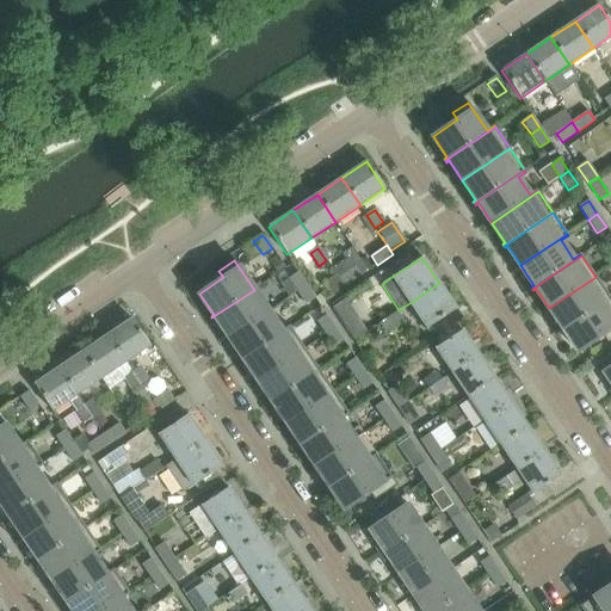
[(339,277),(345,287),(360,276),(355,267),(339,277)]
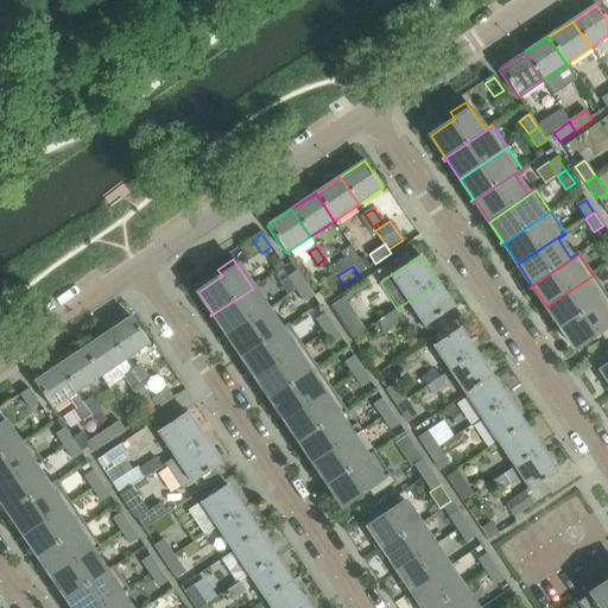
[(286,278),(296,290),(304,284),(296,271),(286,278)]
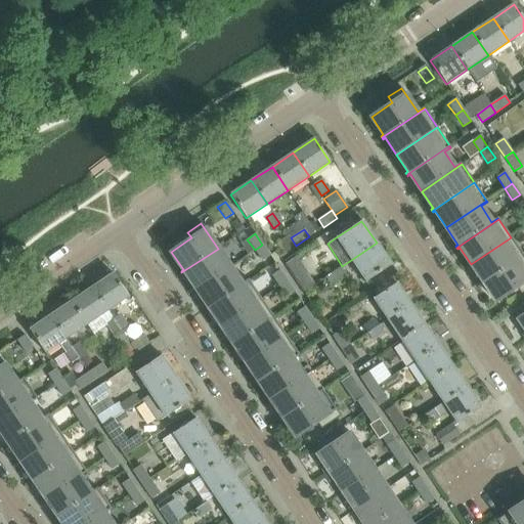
[(523,256),(511,237),(471,264),(482,281),(480,282),(481,285),(523,256)]
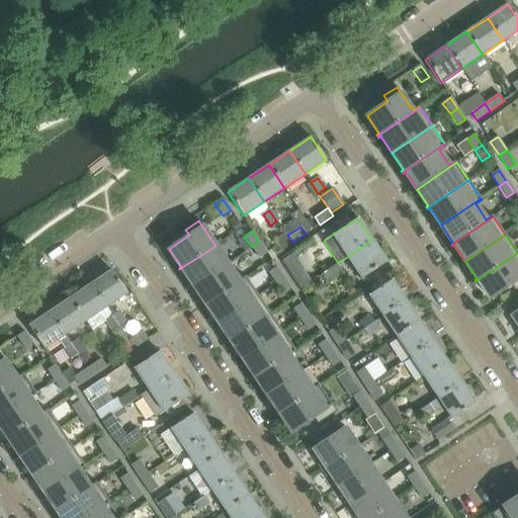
[(372,240),(347,257),(361,279),(386,262),(372,240)]
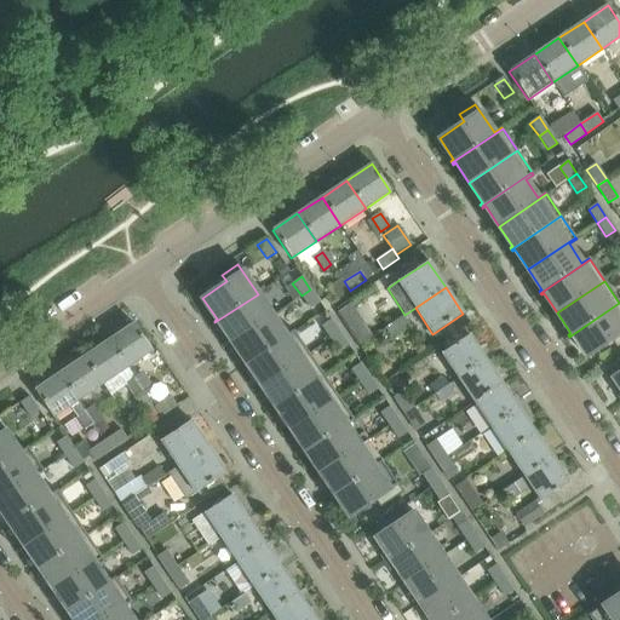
[(310,290),(302,296),(310,309),(319,303),(310,290)]
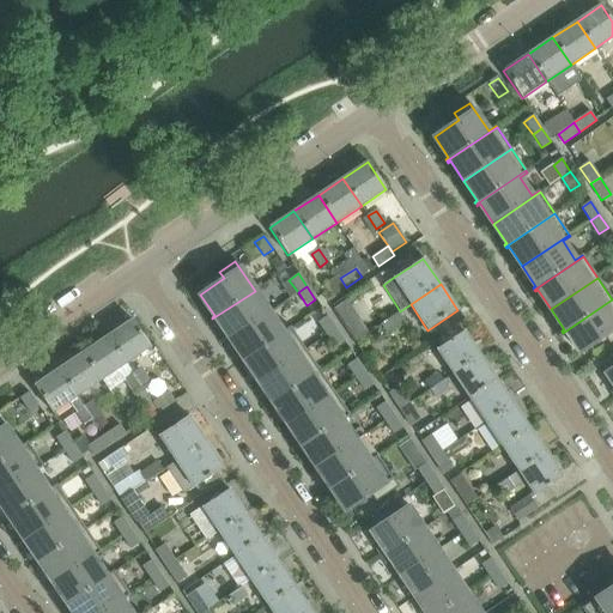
[(255,291),(212,319),(213,321),(217,319),(230,339),(269,311),(255,291)]
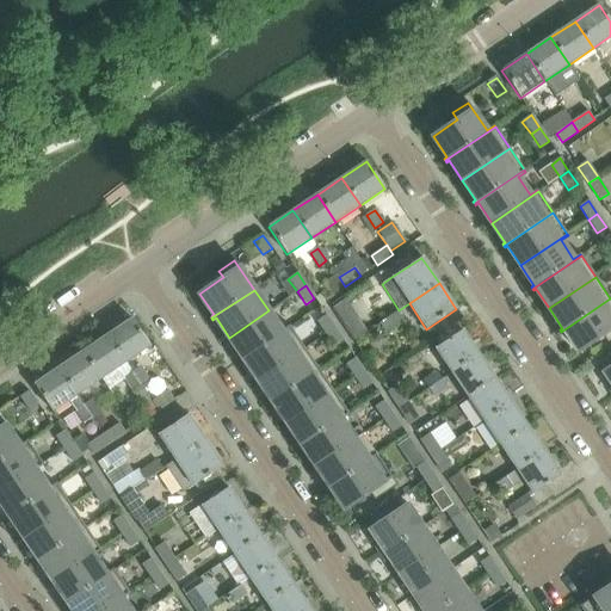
[(610,300),(610,298),(561,332),(562,333),(565,332),(579,352),(603,337),(608,344),(610,340),(610,300)]
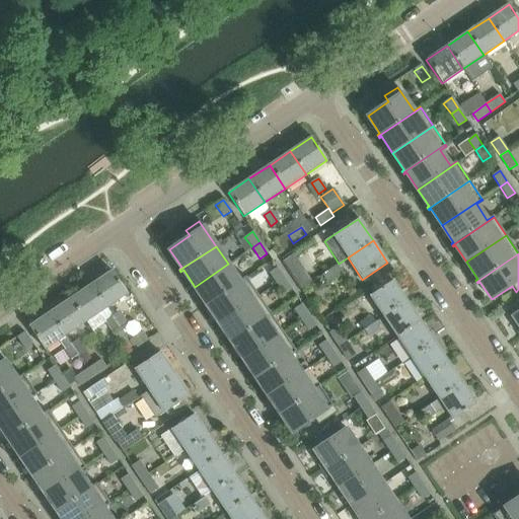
[(206,303),(204,305),(205,306),(240,282),(239,281),(228,264),(195,287),(206,303)]
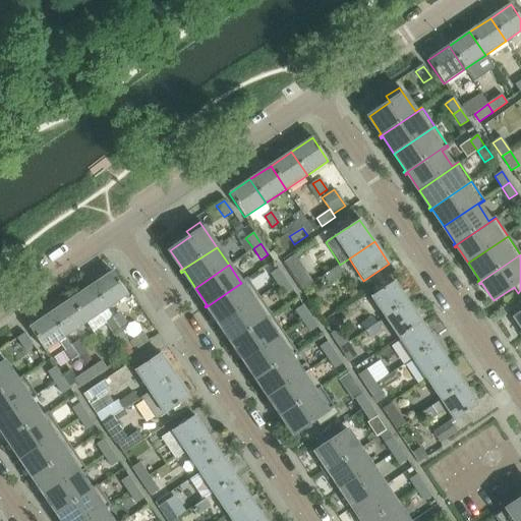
[(338,266),(324,276),(329,283),(343,273),(338,266)]
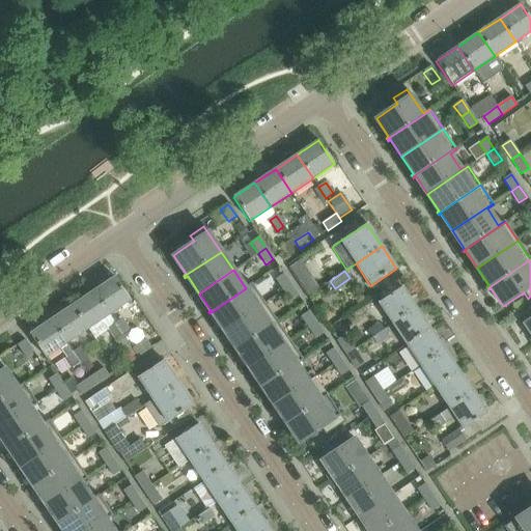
[(275,279),(283,290),(290,285),(283,274),(275,279)]
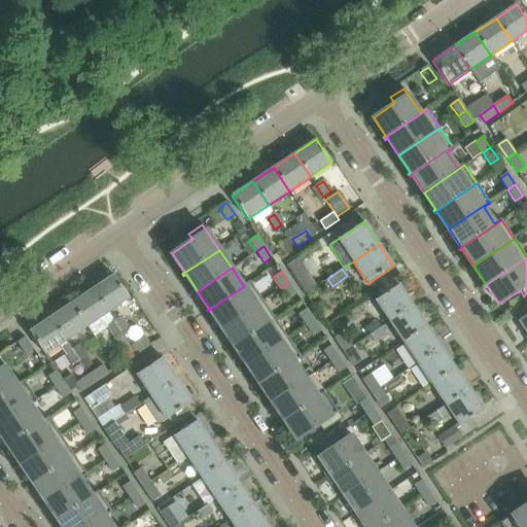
[(308,272),(296,280),(305,292),(316,285),(308,272)]
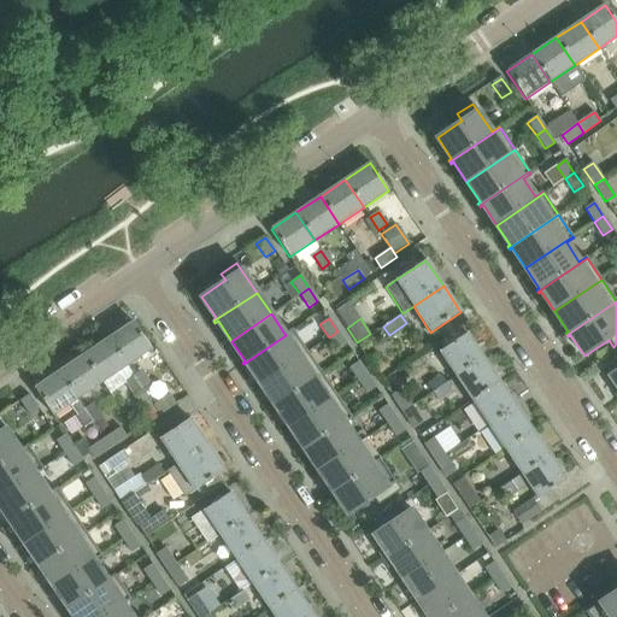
[(133,322),(109,339),(127,366),(152,350),(133,322)]
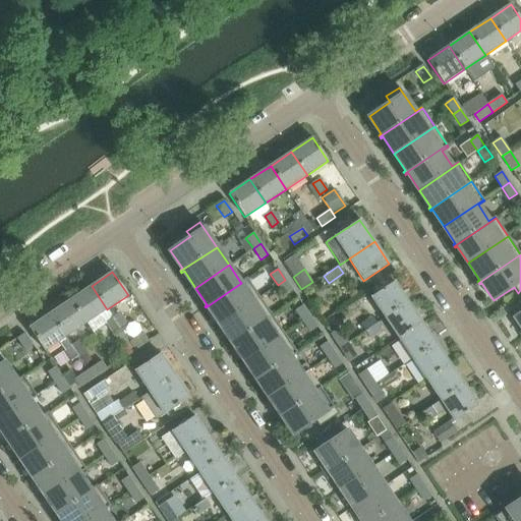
[(241,283),(206,307),(207,309),(209,307),(220,325),(259,297),(246,278),(240,282),(241,283)]
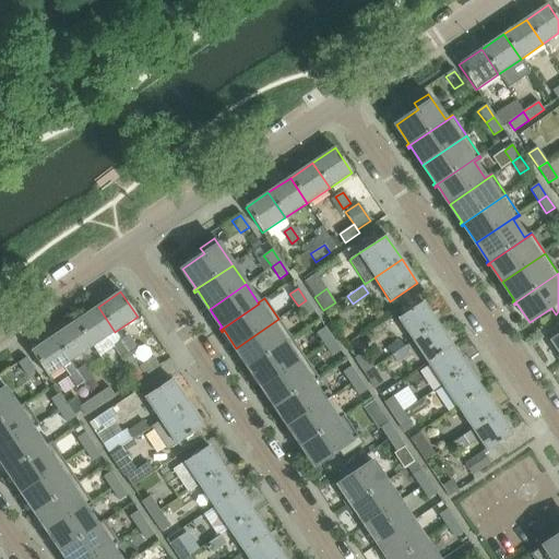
[(306,300),(298,306),(306,318),(314,312),(306,300)]
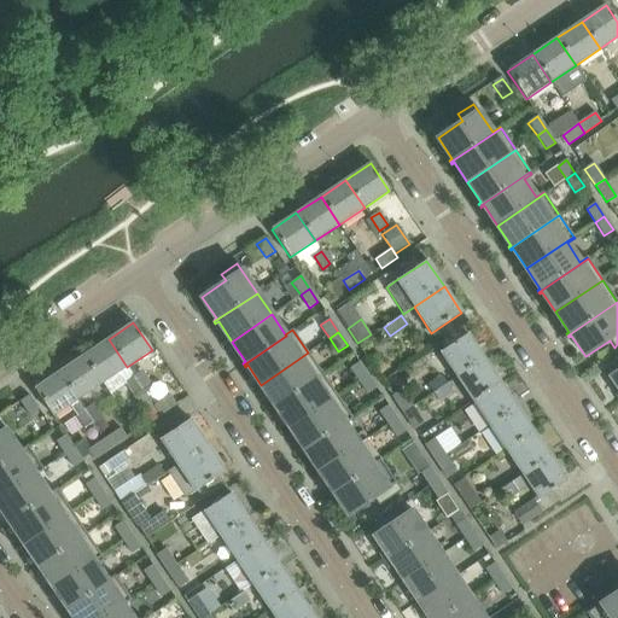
[(467,334),(439,353),(456,377),(484,359),(467,334)]
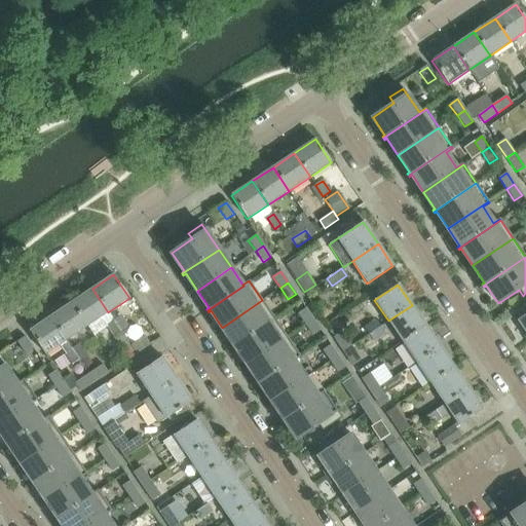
[(92,289),(71,303),(87,327),(108,312),(92,289)]
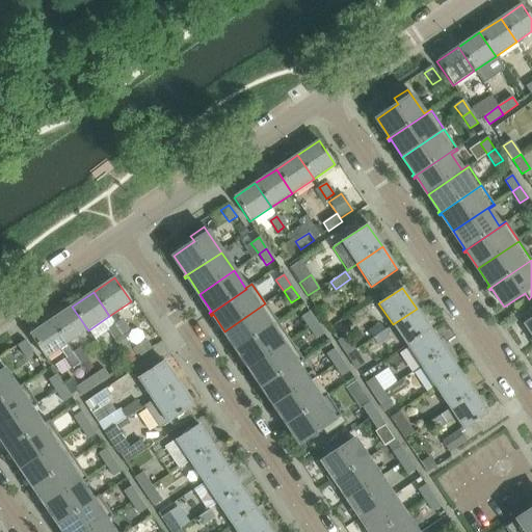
[(236,348),(234,350),(235,351),(277,322),(265,303),(224,331),(236,348)]
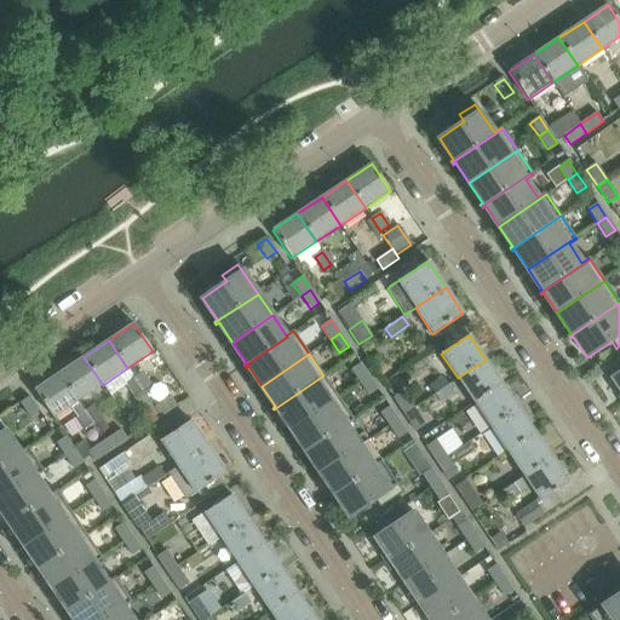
[(84,357),(59,373),(78,401),(103,385),(84,357)]
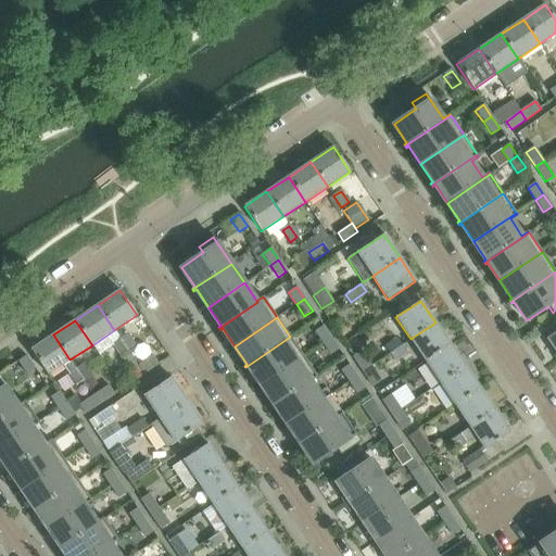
[(436,323),(411,339),(426,362),(451,345),(436,323)]
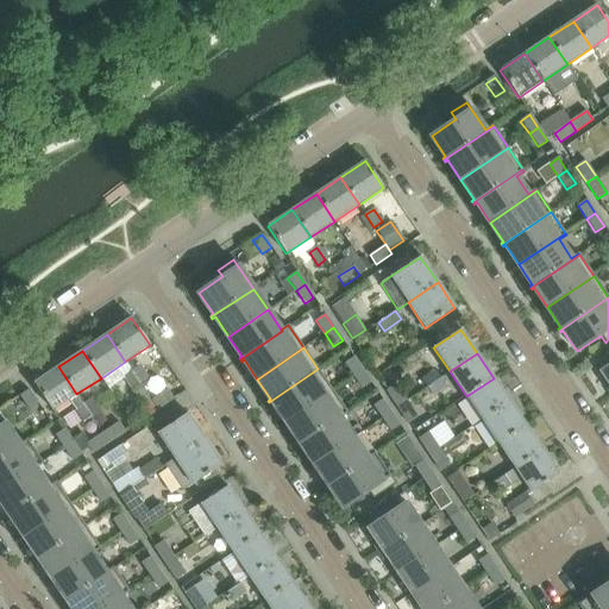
[(345,363),(353,376),(363,370),(353,357),(345,363)]
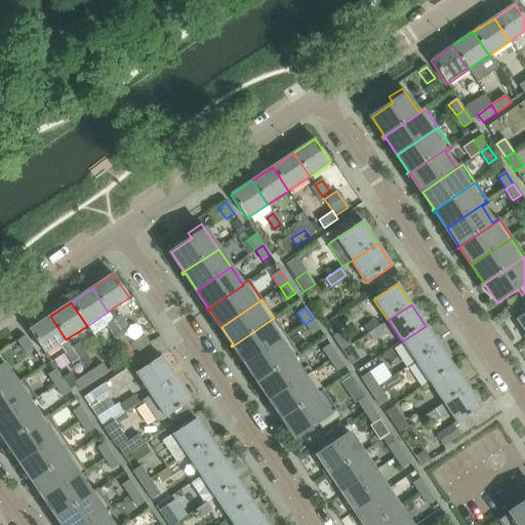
[(50,316),(29,330),(45,354),(66,339),(50,316)]
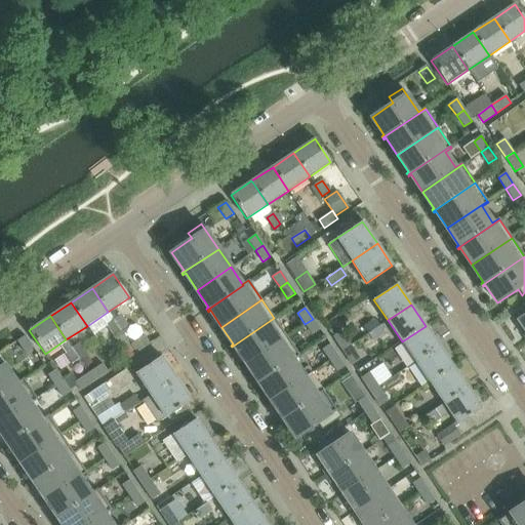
[(120,316),(114,320),(121,331),(128,326),(120,316)]
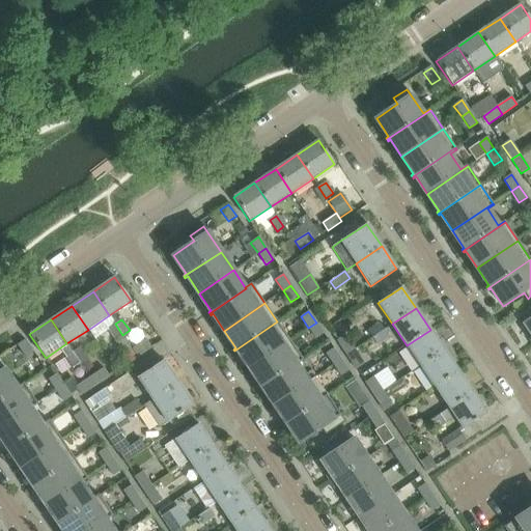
[(277,322),(234,351),(235,352),(238,351),(249,367),(289,340),(277,322)]
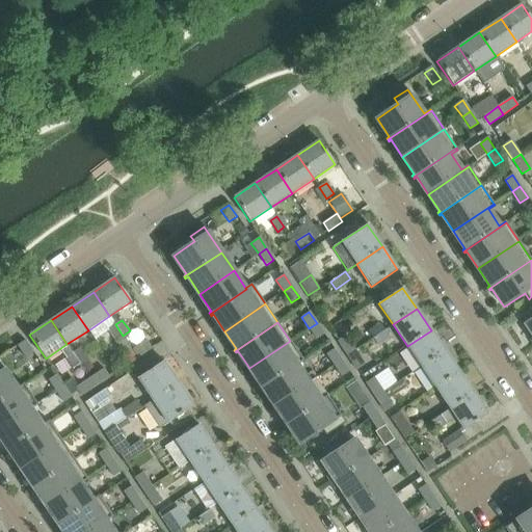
[(324,335),(317,323),(309,328),(316,340),(324,335)]
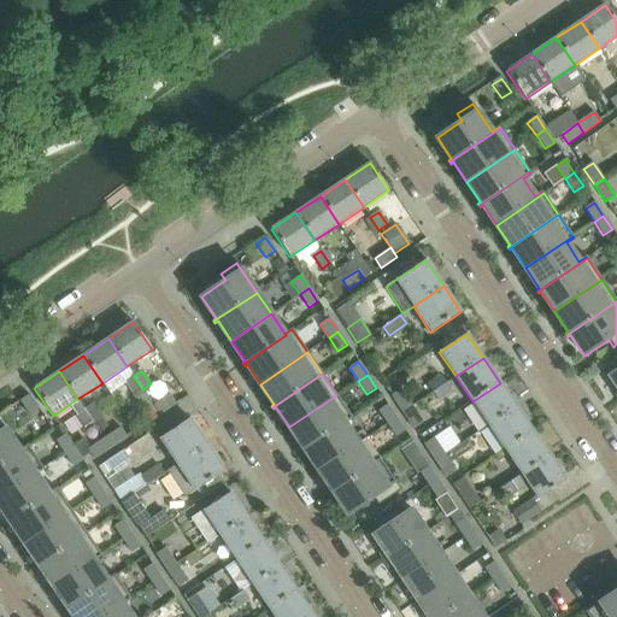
[(134,376),(125,382),(134,394),(142,389),(134,376)]
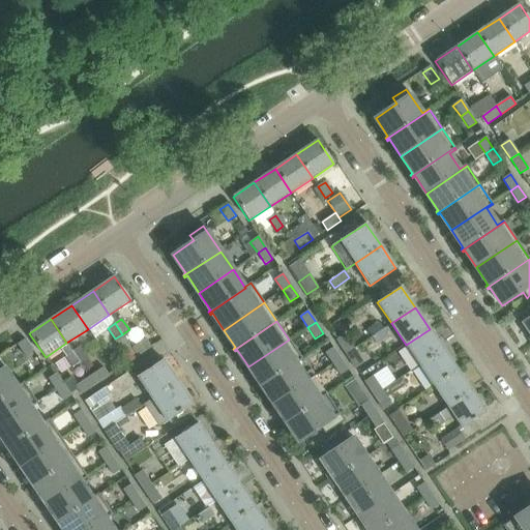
[(378,323),(366,330),(372,336),(382,329),(378,323)]
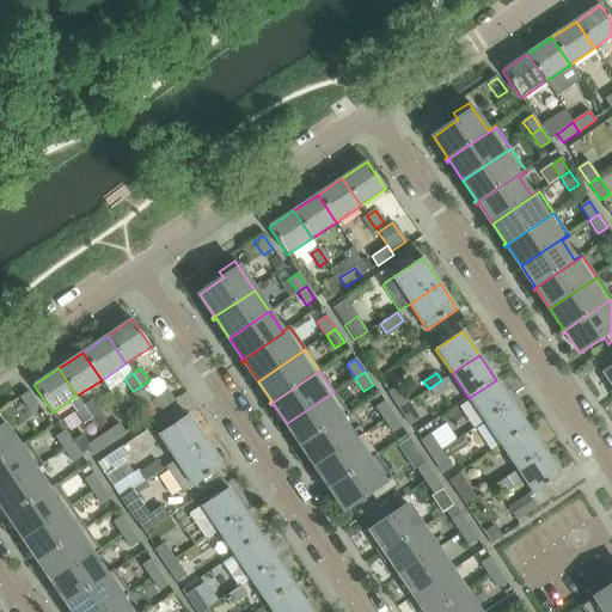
[(441,380),(429,389),(434,397),(447,389),(441,380)]
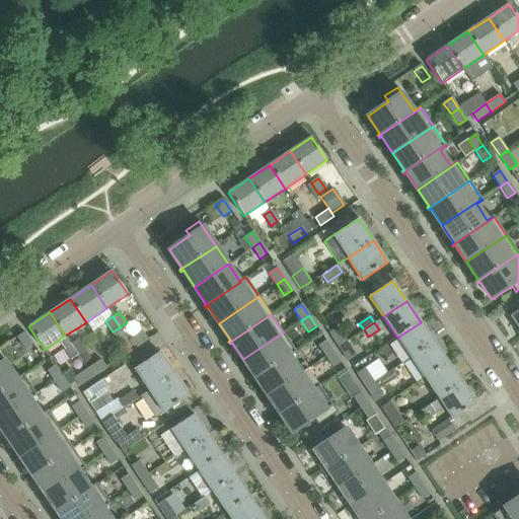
[(421,322),(397,338),(411,358),(434,343),(421,322)]
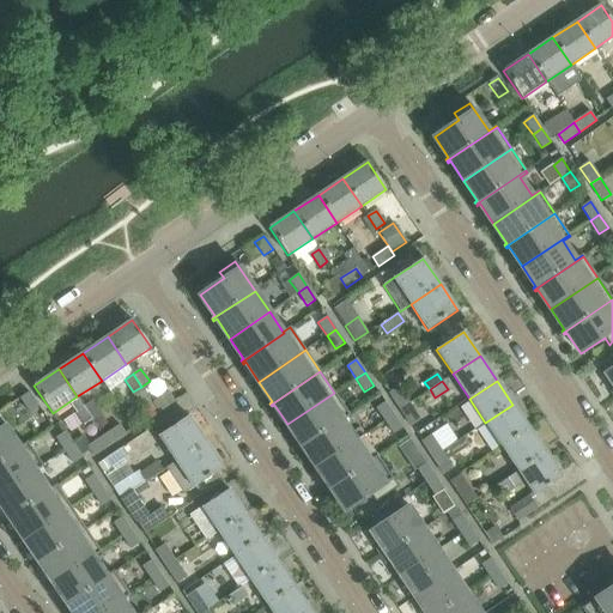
[(389,393),(400,410),(408,404),(398,387),(389,393)]
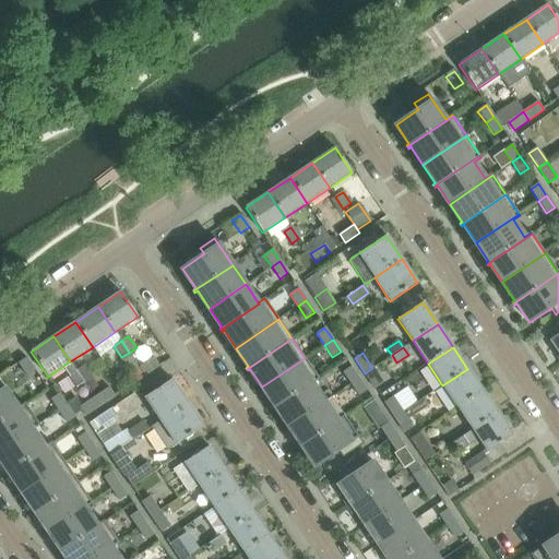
[(26,357),(18,363),(27,377),(35,371),(26,357)]
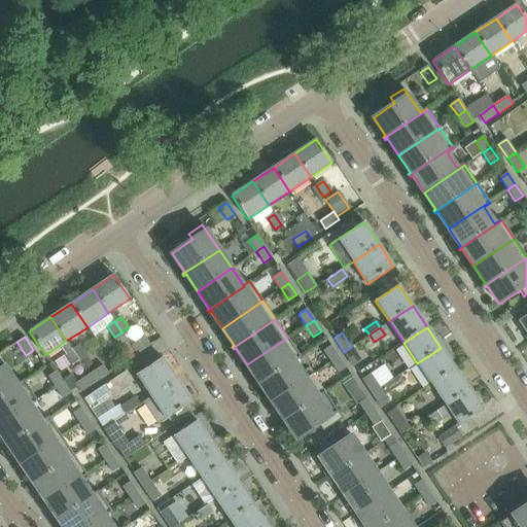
[(145,338),(131,347),(136,354),(150,345),(145,338)]
